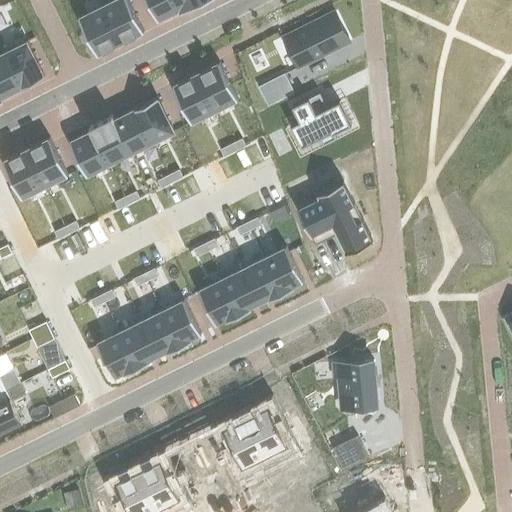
[(128,0),(111,0),(102,5),(120,43),(144,31),(128,0)]
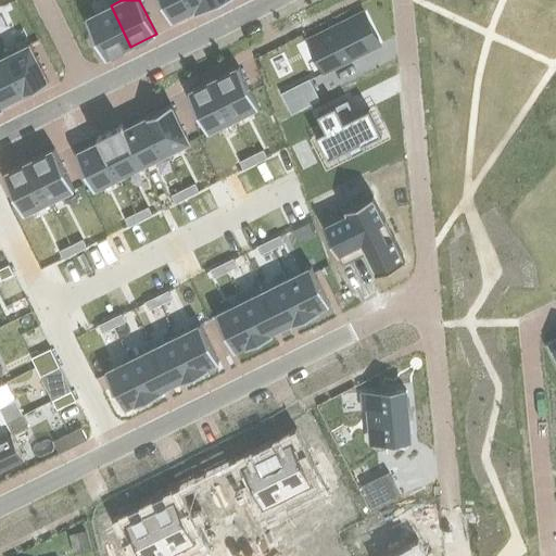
[(189,0),(160,0),(171,22),(194,10),(189,0)]
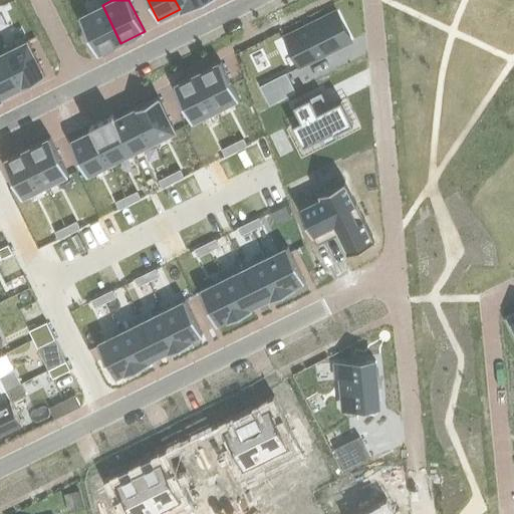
[(203,0),(175,0),(180,9),(182,13),(204,1),(203,0)]
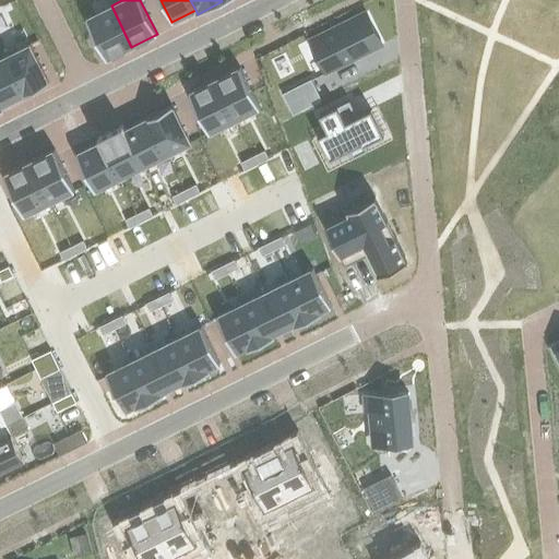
[(111,6),(85,19),(106,59),(131,47),(111,6)]
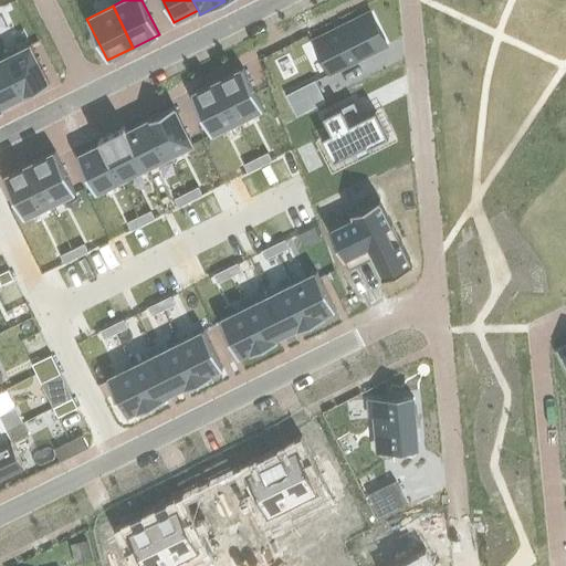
[(360,18),(313,41),(329,74),(376,50),(360,18)]
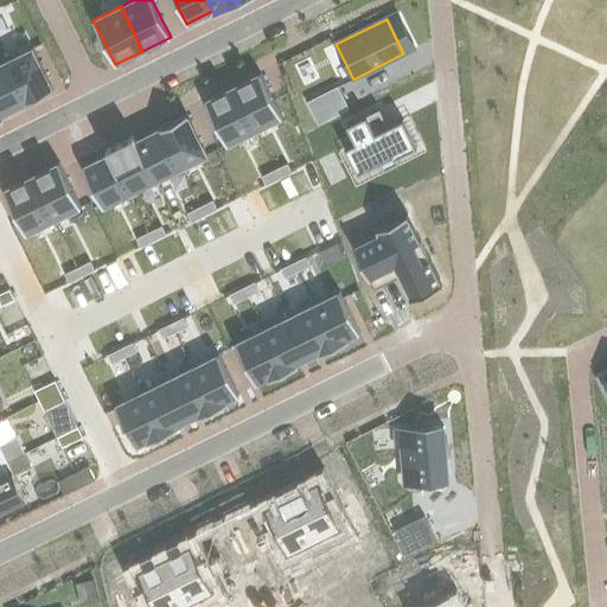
[(32,48),(6,61),(27,102),(52,90),(32,48)]
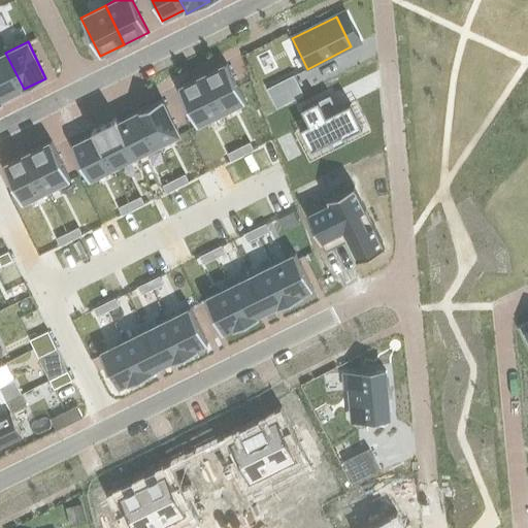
[(5,53),(0,55),(0,96),(1,100),(24,89),(5,53)]
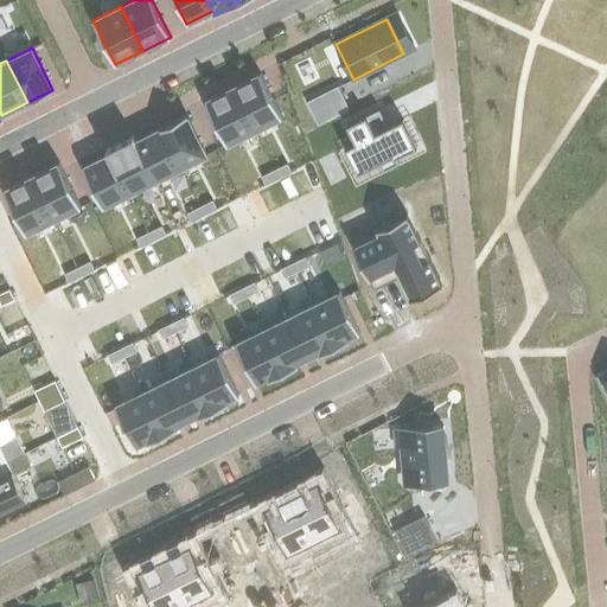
[(260,72),(232,87),(254,132),(282,117),(260,72)]
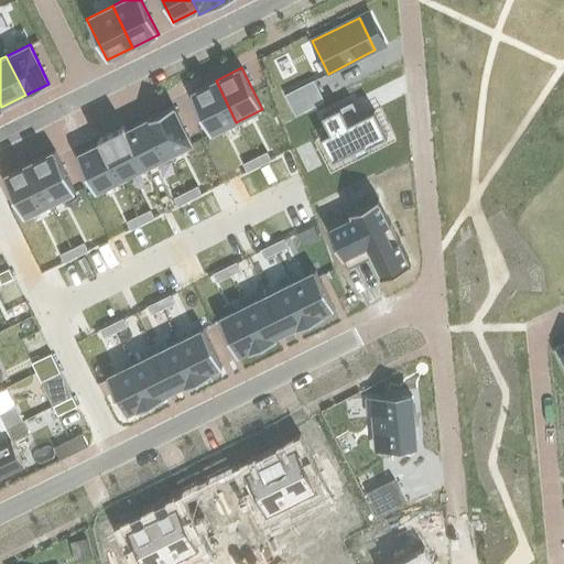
[(193,91),(190,94),(210,134),(236,122),(216,80),(193,91)]
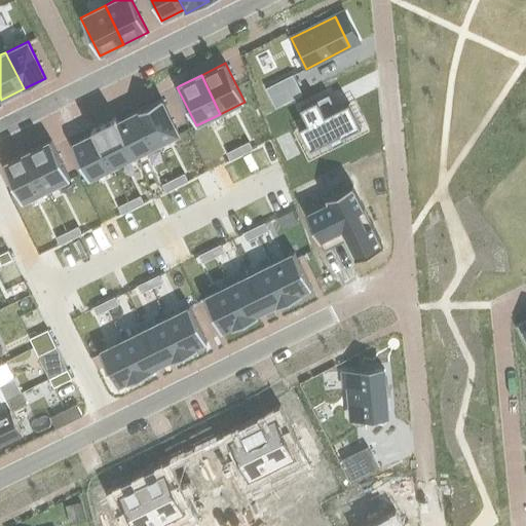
[(292,75),(266,88),(275,108),(302,95),(292,75)]
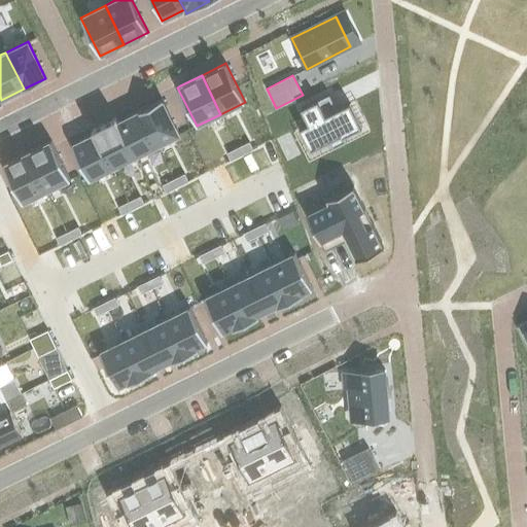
[(308,124),(299,128),(310,150),(328,141),(332,149),(347,142),(344,137),(361,128),(350,103),(330,112),(323,98),(301,108),(308,124)]
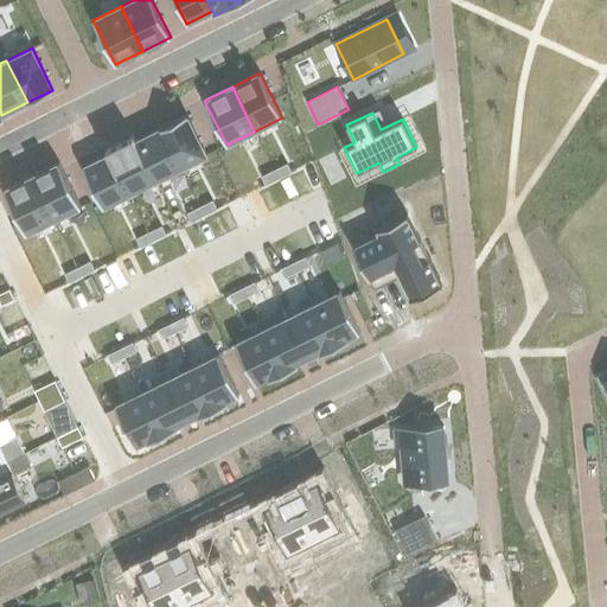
[(186,114),(160,127),(181,168),(206,155),(186,114)]
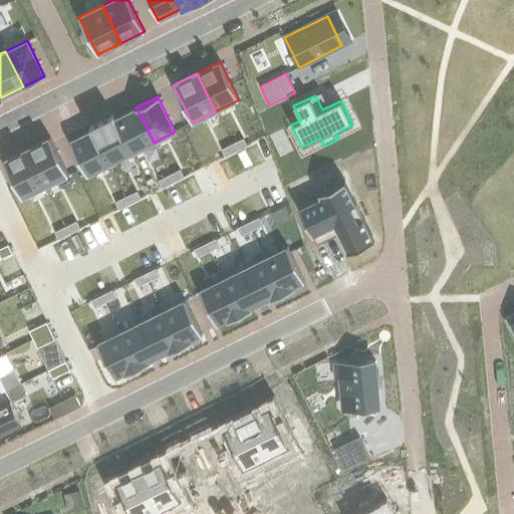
[(136,107),(114,118),(132,153),(154,143),(136,107)]
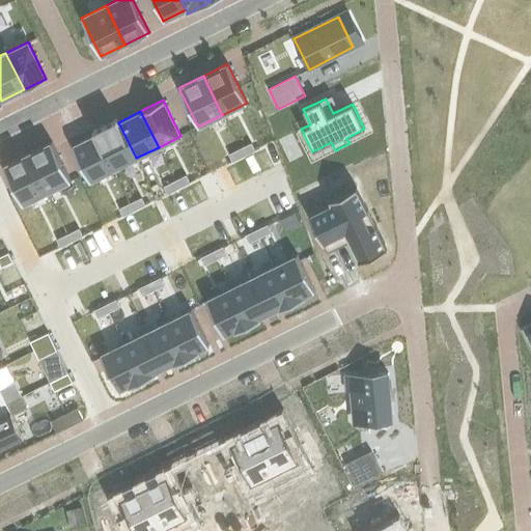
[(116,118),(92,131),(94,134),(112,170),(136,158),(118,122),(116,118)]
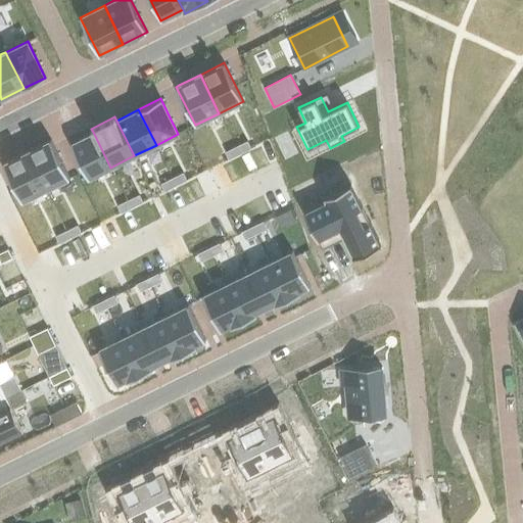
[(93,132),(70,143),(88,179),(110,168),(93,132)]
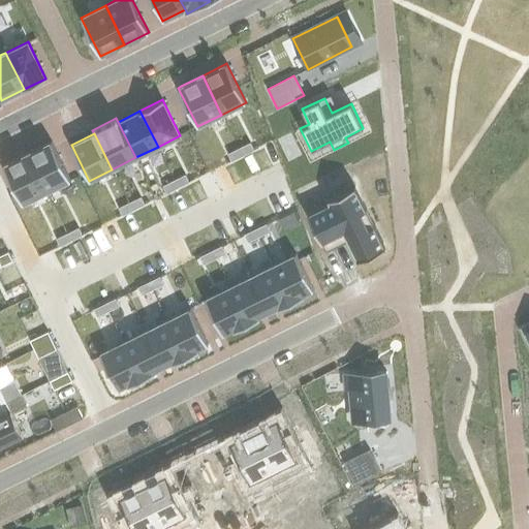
[(52,142),(27,153),(47,192),(70,180),(52,142)]
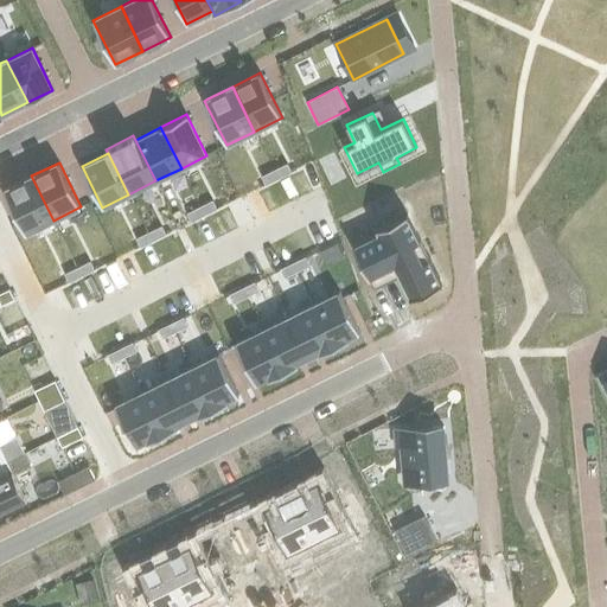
[(287,164),(274,171),(278,179),(291,173),(287,164)]
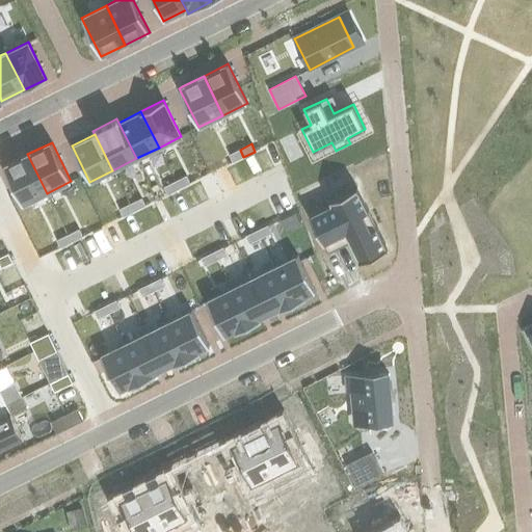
[(240,150),(229,155),(233,162),(243,157),(240,150)]
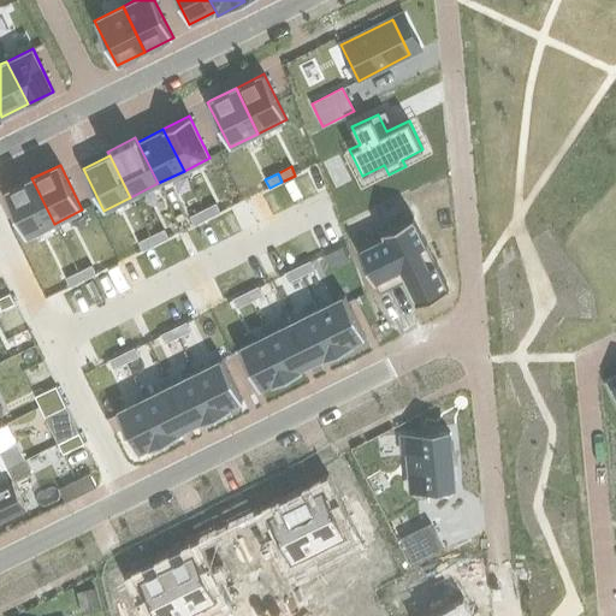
[(31,178),(4,193),(25,237),(54,224),(31,178)]
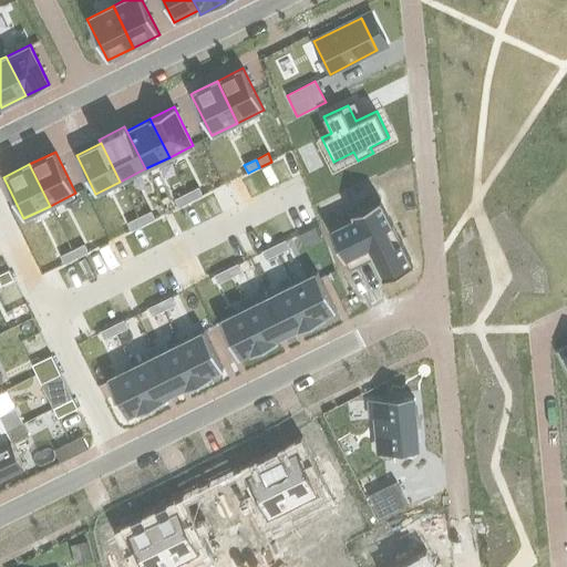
[(198,188),(186,194),(191,202),(202,196),(198,188)]
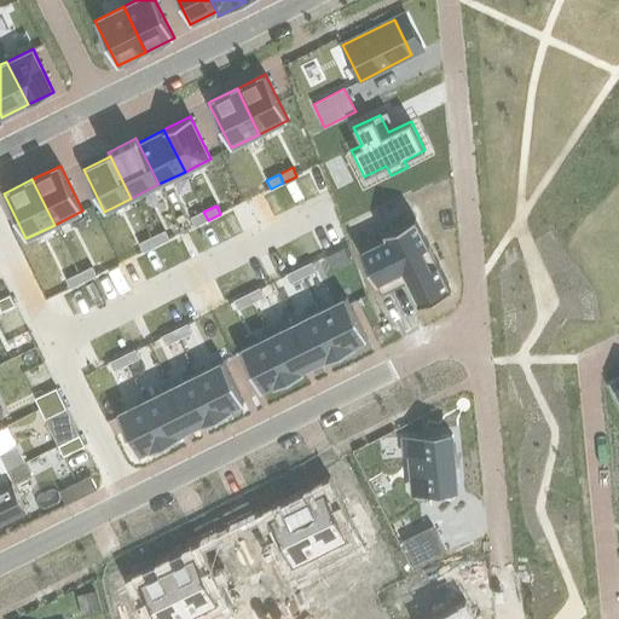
[(203,212),(190,218),(195,227),(208,220),(203,212)]
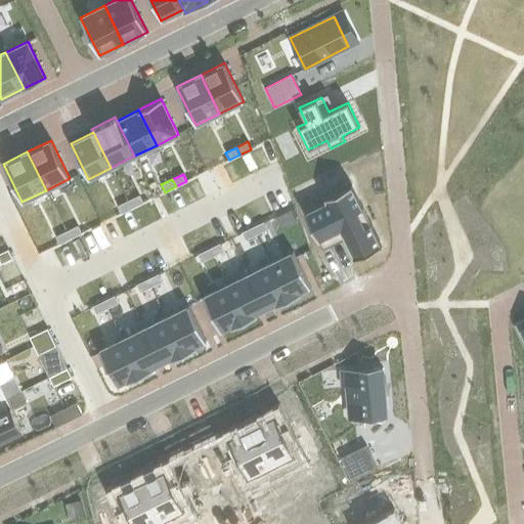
[(325,202),(304,212),(322,250),(337,243),(333,233),(340,230),(354,259),(382,246),(370,222),(364,225),(357,210),(362,208),(351,184),(334,193),(323,198),(325,202)]
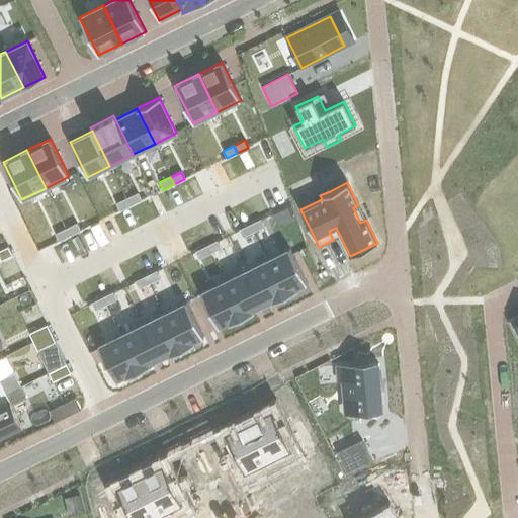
[(138,193),(126,198),(131,205),(141,200),(138,193)]
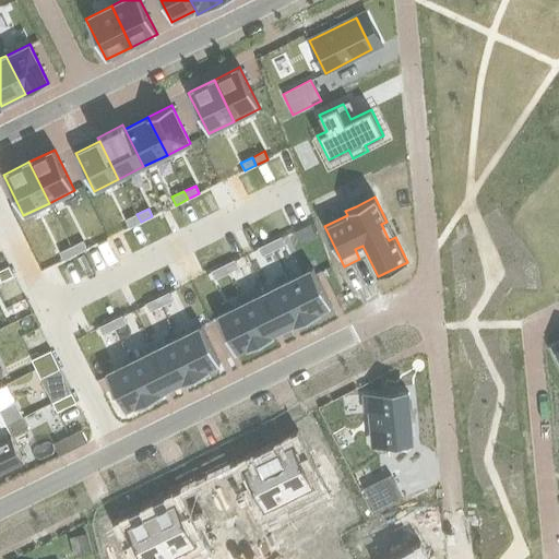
[(137,214),(125,221),(129,228),(141,222),(137,214)]
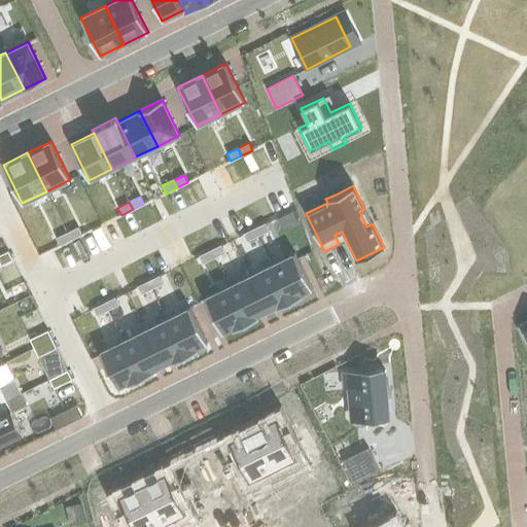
[(265,223),(254,229),(257,236),(269,231),(265,223)]
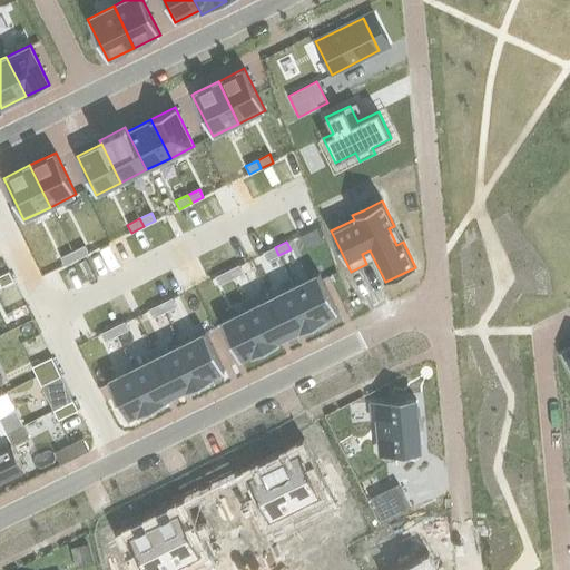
[(85,245),(72,252),(76,259),(88,254),(85,245)]
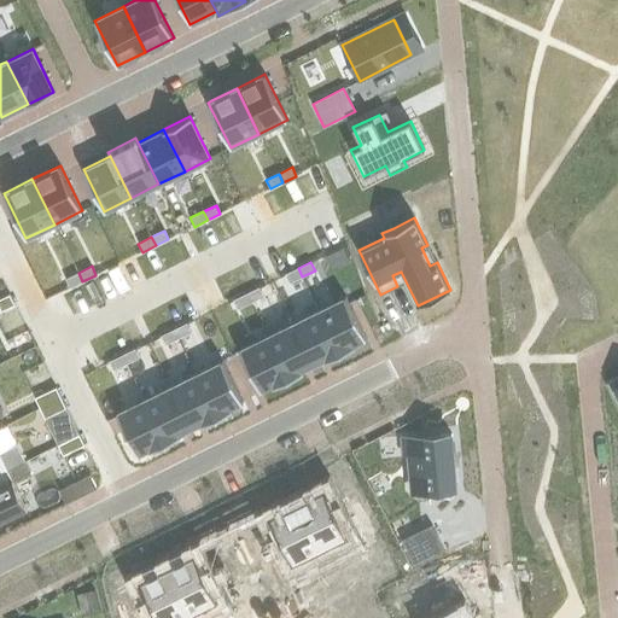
[(298,268),(285,274),(289,284),(302,277),(298,268)]
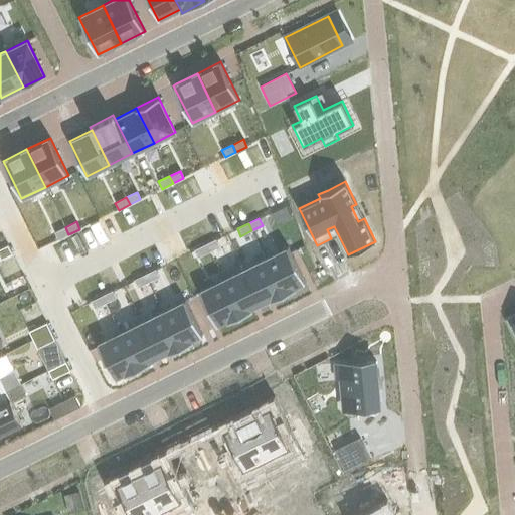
[(65,227),(54,232),(58,240),(68,234),(65,227)]
